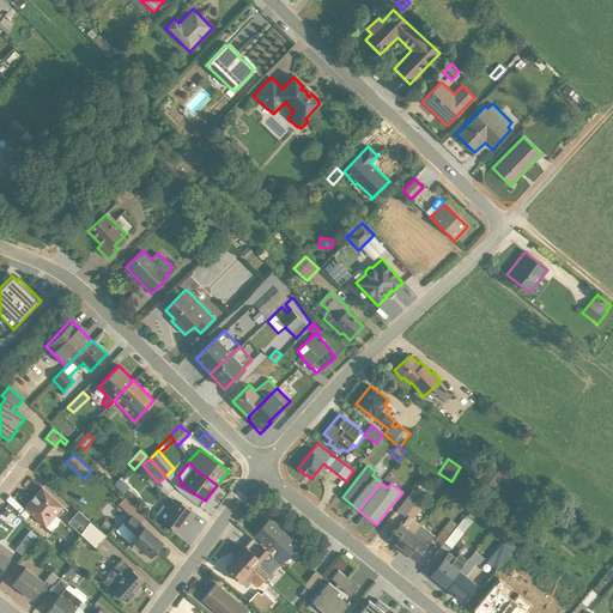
[(552,484),(546,491),(559,503),(562,503),(568,496),(552,484)]
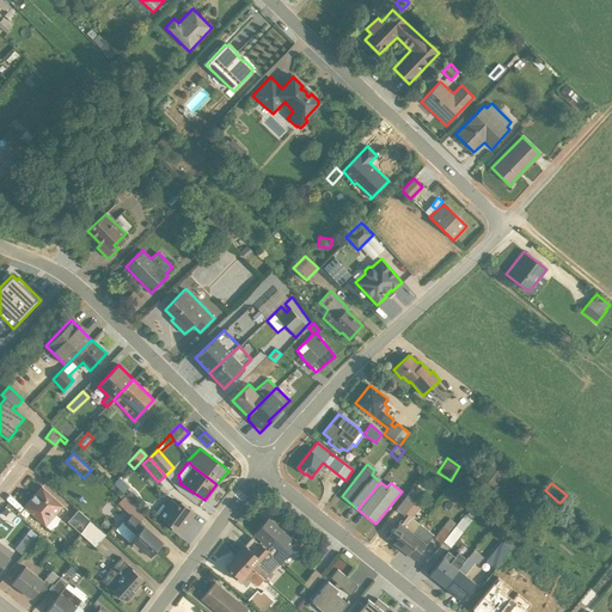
[(66,509),(41,487),(23,507),(49,530),(51,528),(55,526),(56,525),(57,522),(60,518),(66,509)]
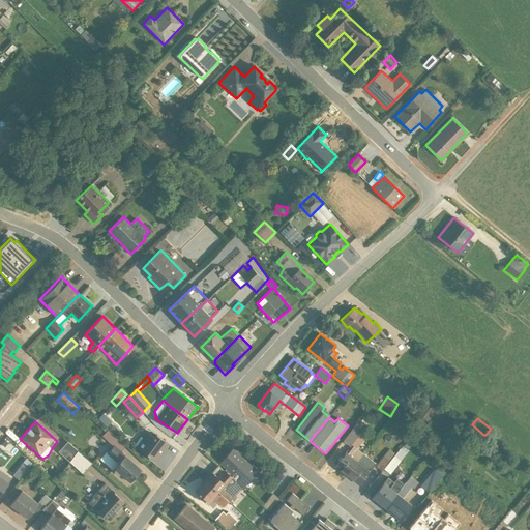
[(343,441),(349,446),(362,429),(356,423),(343,441)]
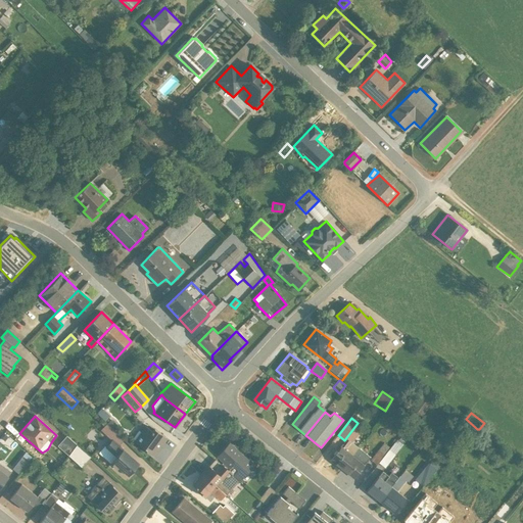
[(112,429),(116,425),(110,419),(106,423),(112,429)]
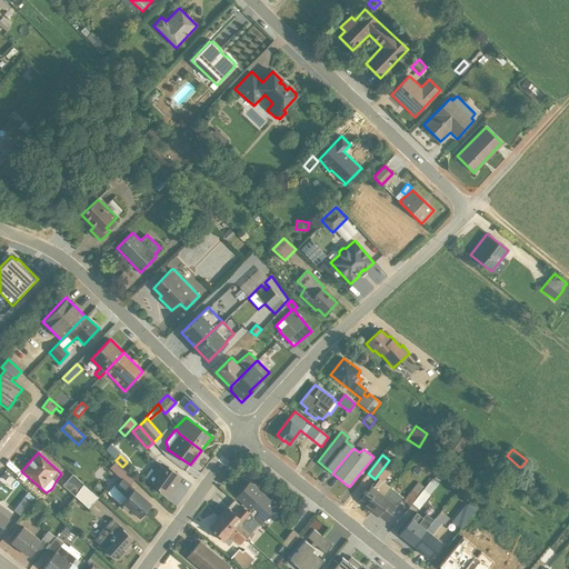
[(116,460),(109,468),(121,480),(115,486),(113,486),(108,492),(128,512),(131,510),(139,518),(139,517),(151,503),(129,483),(135,478),(116,460)]
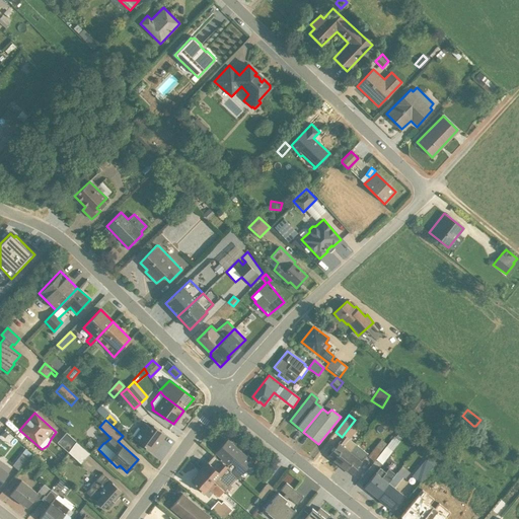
[(143,423),(133,437),(144,446),(145,448),(152,453),(165,435),(152,425),(150,427),(143,423)]
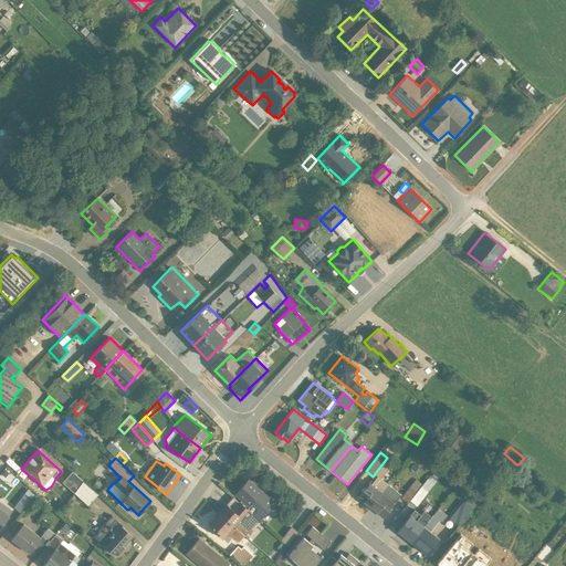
[(62,483),(74,493),(83,481),(72,472),(62,483)]
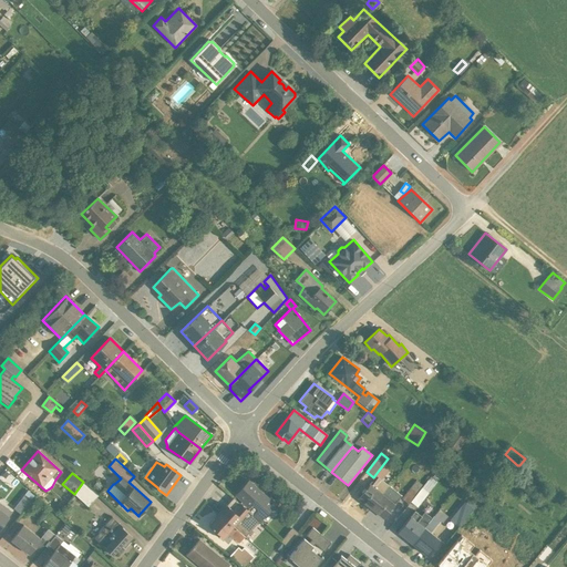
[(370,509),(389,486),(378,477),(373,483),(371,481),(357,498),(370,509)]
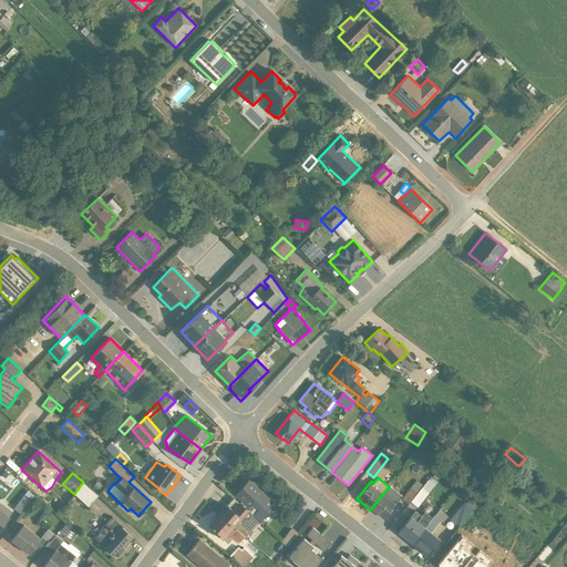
[(436,483),(430,477),(410,502),(416,506),(436,483)]
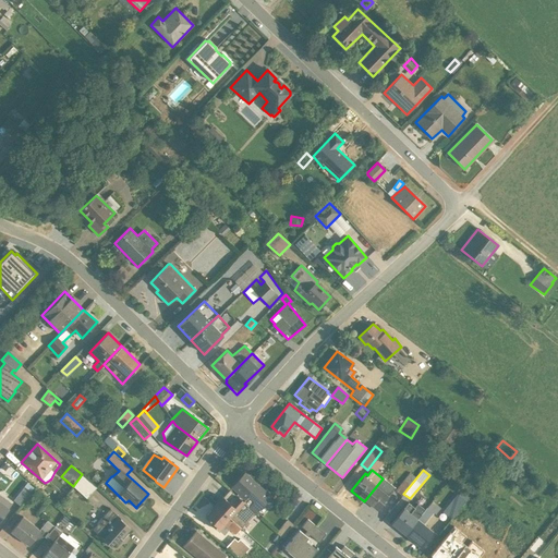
[(269,496),(244,473),(232,487),(238,493),(235,496),(255,513),(269,496)]
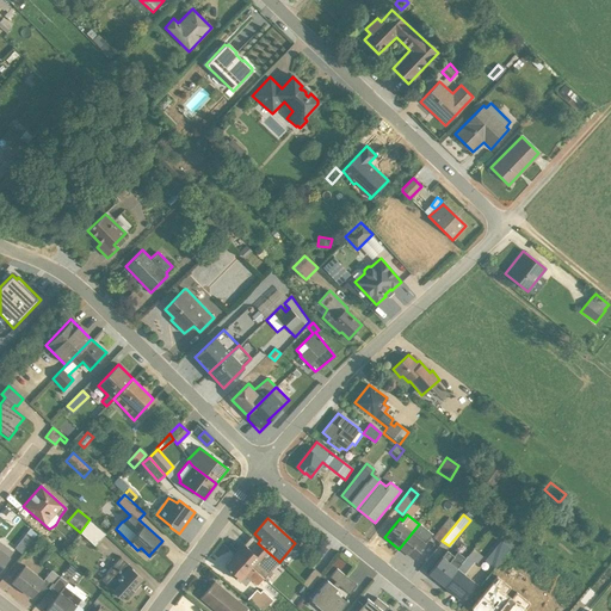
[(448,518),(433,537),(439,543),(456,523),(448,518)]
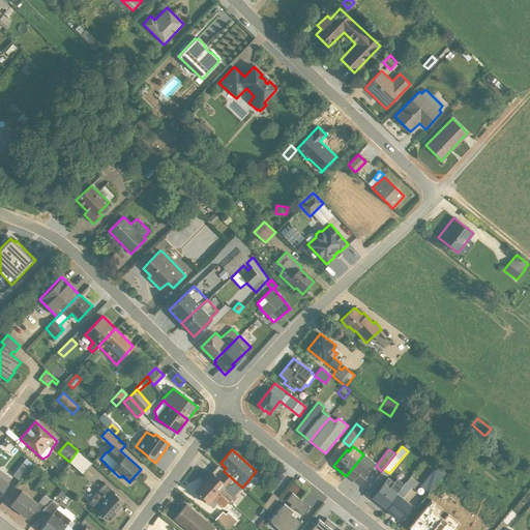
[(91,463),(78,450),(69,462),(82,473),(91,463)]
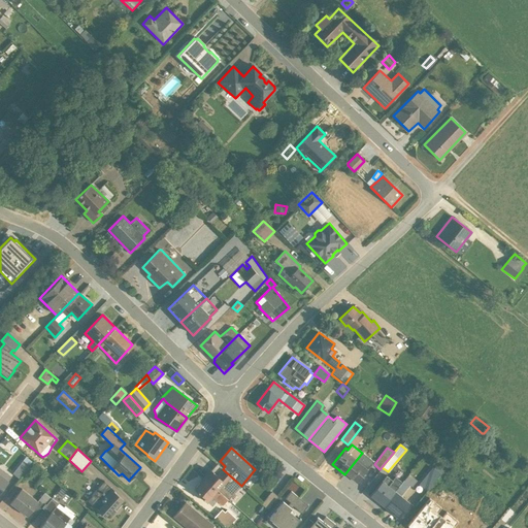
[(373,461),(362,453),(344,474),(357,484),(373,461)]
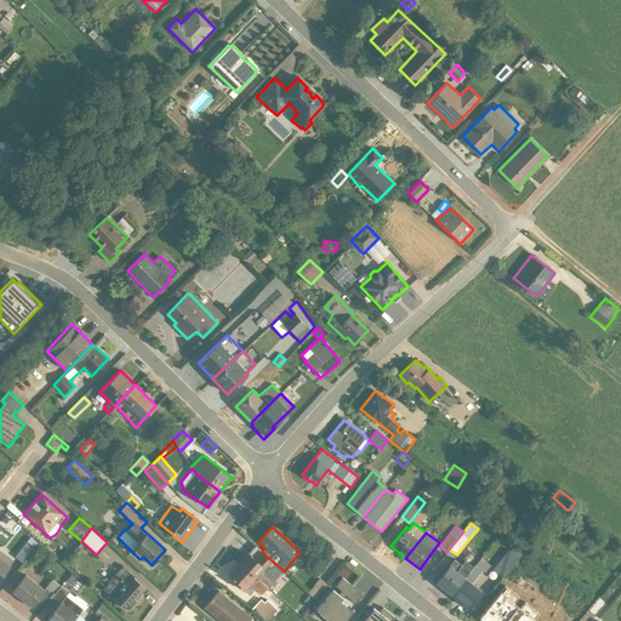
[(29,537),(15,557),(22,563),(36,543),(29,537)]
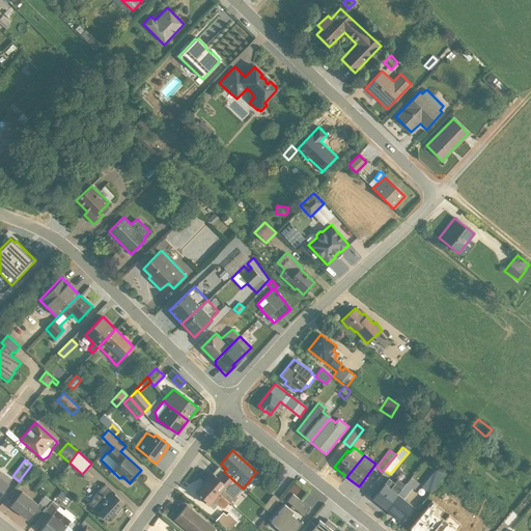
[(229,502),(243,488),(218,466),(204,480),(229,502)]
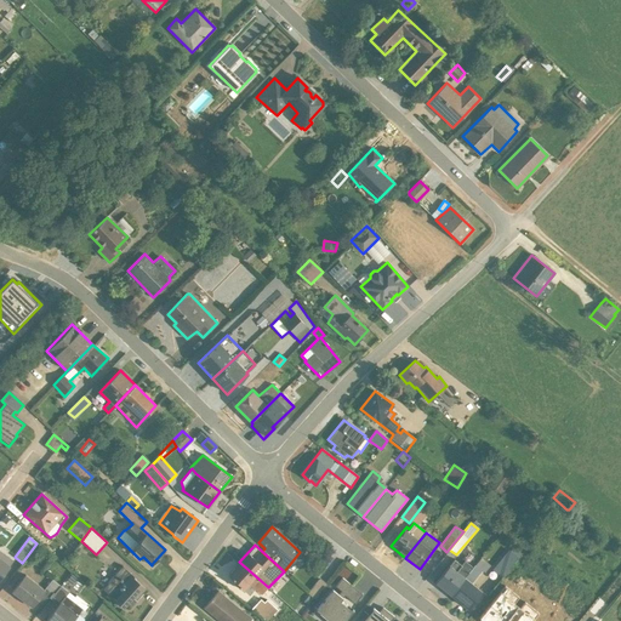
[(508,550),(491,569),(501,577),(518,558),(508,550)]
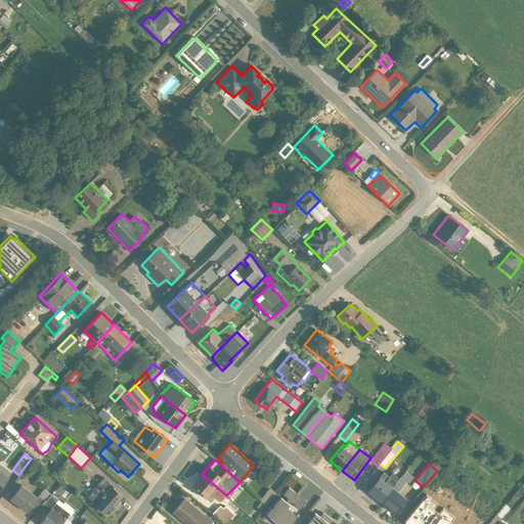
[(0,487),(10,474),(0,465),(0,487)]
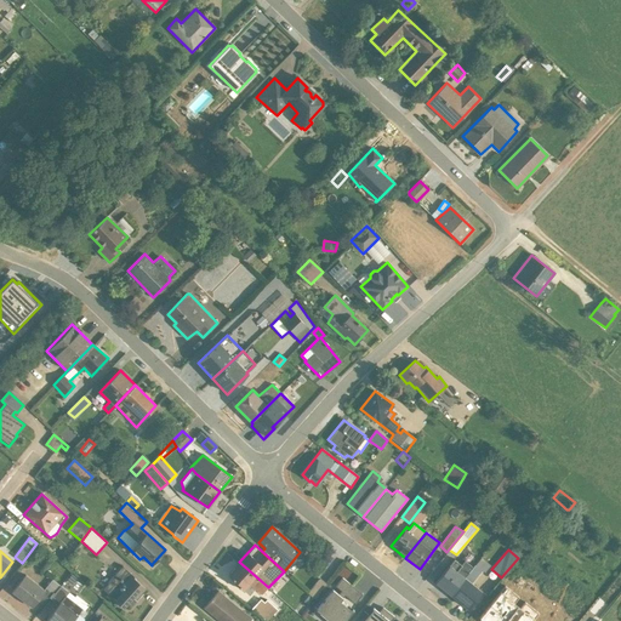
[(436,582),(450,594),(472,568),(465,562),(461,565),(454,559),(436,582)]
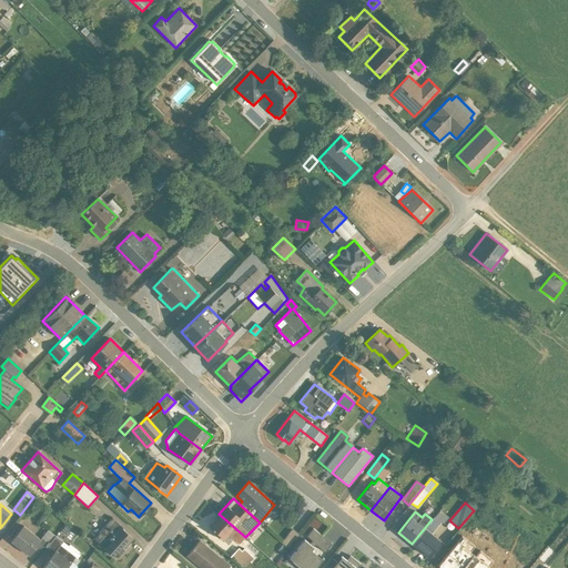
[(226,536),(236,545),(244,537),(219,514),(209,526),(215,531),(214,534),(222,540),(226,536)]
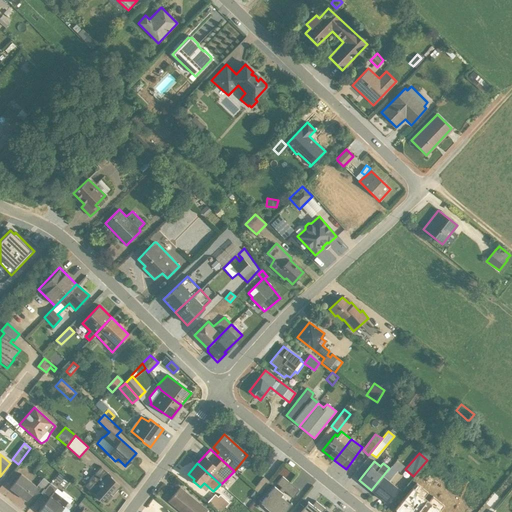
[(397,470),(391,465),(389,468),(371,490),(385,502),(398,488),(389,480),(397,470)]
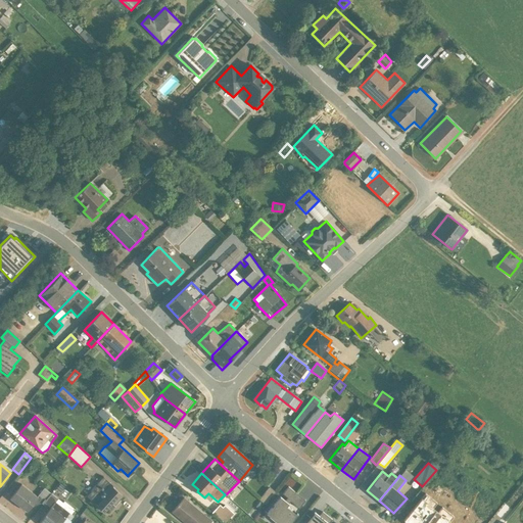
[(91,491),(87,496),(94,503),(94,502),(97,505),(96,506),(103,513),(114,501),(115,503),(122,495),(112,486),(112,485),(103,477),(90,490),(91,491)]
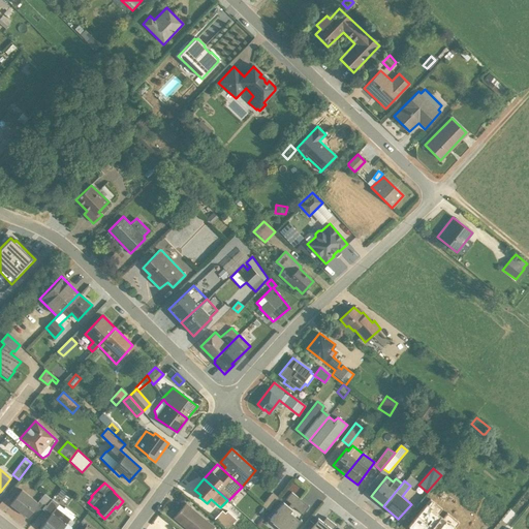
[(42,509),(51,499),(43,493),(37,501),(22,489),(10,504),(10,505),(26,518),(27,517),(27,518),(32,511),(36,515),(41,508),(42,509)]
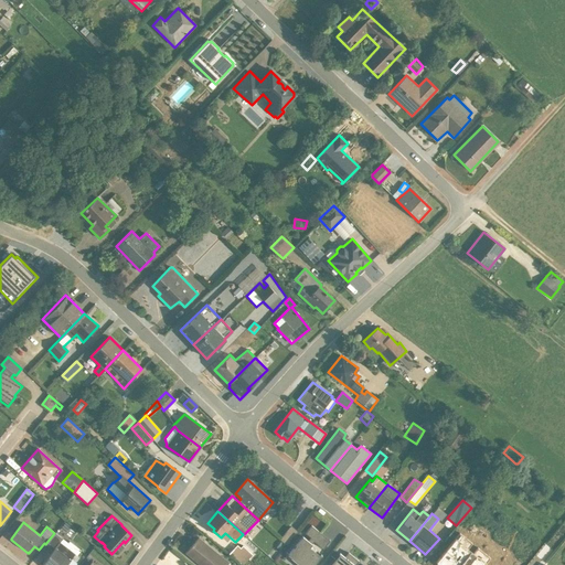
[(320,533),(311,525),(305,533),(310,537),(308,541),(302,536),(288,555),(299,564),(312,564),(320,556),(309,546),(313,542),(322,550),(329,541),(320,533)]
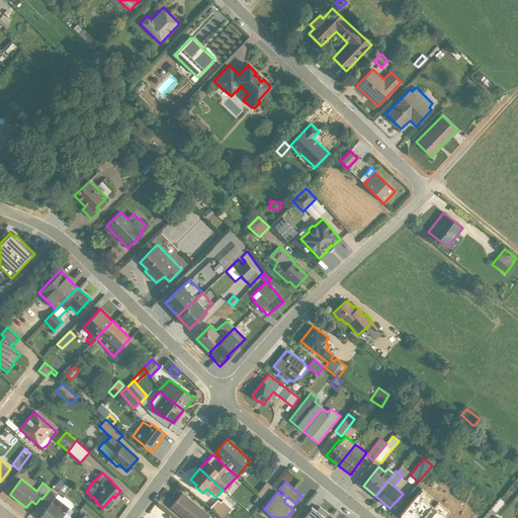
[(253,501),(256,504),(261,499),(262,500),(272,487),(266,483),(256,495),(257,496),(253,501)]
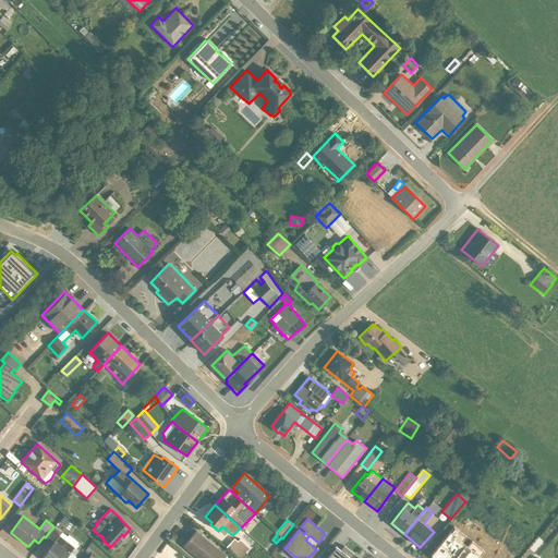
[(41,557),(43,557),(64,557),(73,547),(75,548),(80,543),(68,535),(67,536),(53,526),(45,537),(51,543),(41,557)]
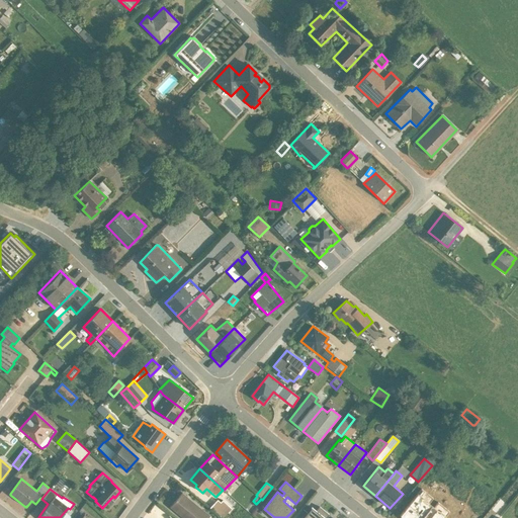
[(432,499),(421,489),(400,516),(402,517),(421,517),(431,506),(428,504),(432,499)]
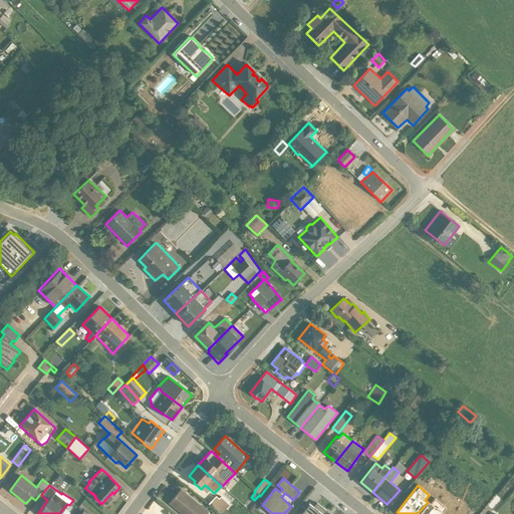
[(206,513),(208,512),(180,489),(168,503),(181,513),(206,513)]
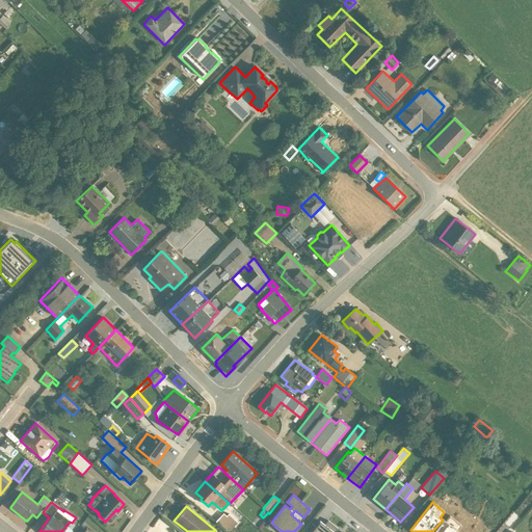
[(222,513),(215,522),(227,531),(228,531),(237,523),(228,514),(225,515),(222,513)]
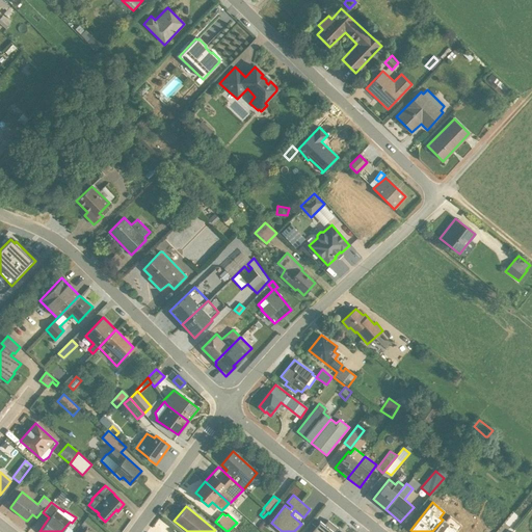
[(456,531),(461,526),(449,516),(445,522),(443,520),(432,531),(456,531)]
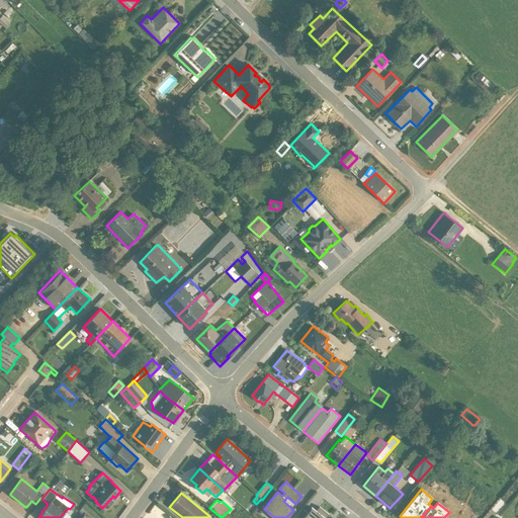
[(325,517),(329,515),(319,507),(316,511),(311,507),(301,517),(325,517)]
